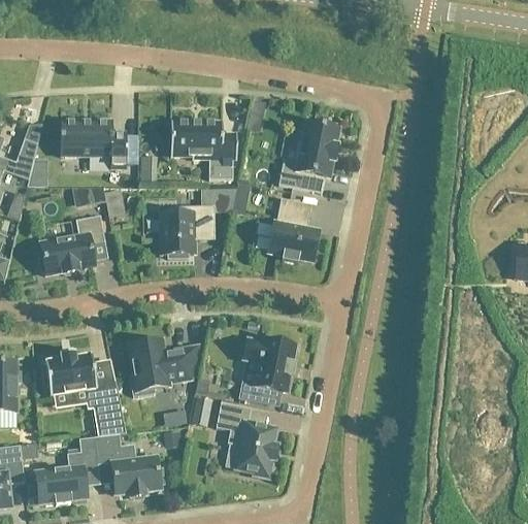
[(253,99),(250,112),(263,115),(265,101),(253,99)]
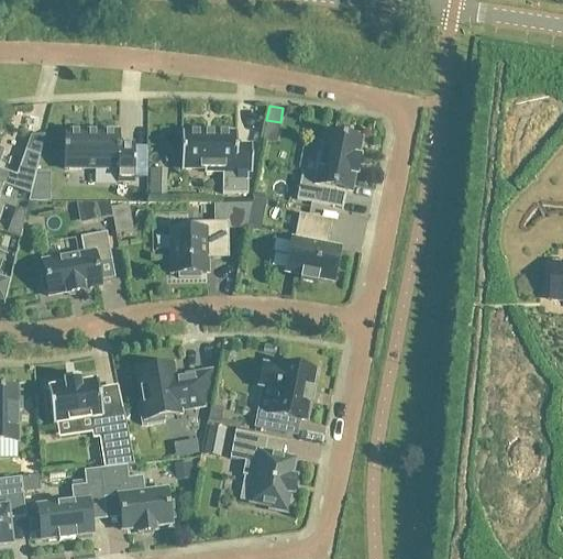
[(339,131),(327,129),(318,173),(301,170),(297,196),(334,204),(338,186),(351,188),(354,171),(356,171),(360,154),(357,153),(361,135),(359,134),(359,130),(340,127),(339,131)]
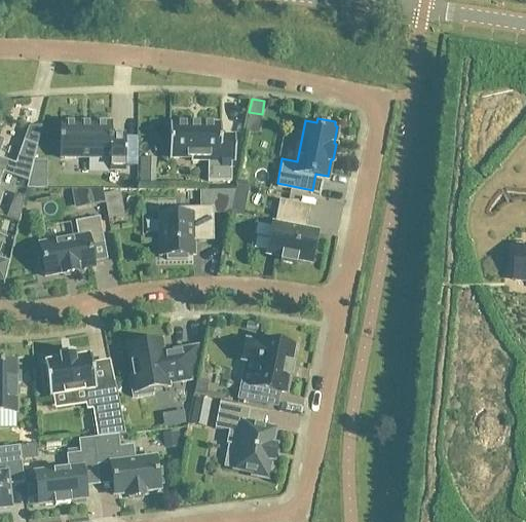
[(60,119),(60,154),(110,155),(110,166),(125,166),(125,131),(112,131),(112,119),(60,119)]
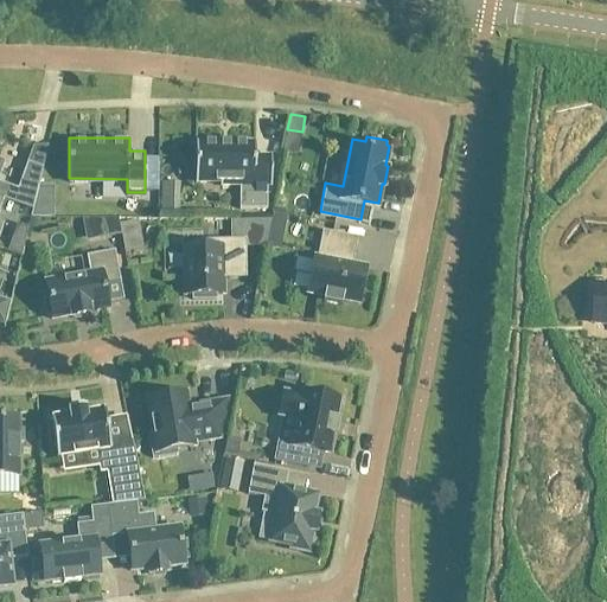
[(222,183),(222,181),(240,181),(240,205),(267,205),(267,181),(270,181),(270,183),(272,183),(272,152),(270,152),(270,153),(255,153),(255,139),(254,139),(254,140),(197,140),(197,139),(196,139),(196,179),(197,179),(197,178),(221,179),(221,183),(222,183)]
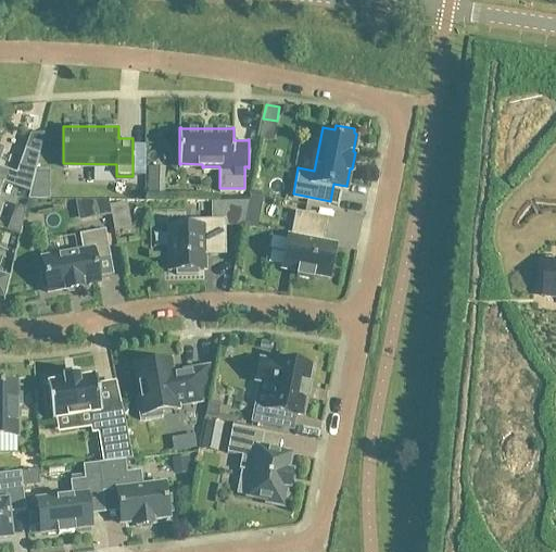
[(0,177),(3,179),(29,188),(39,150),(25,146),(16,170),(0,163),(0,150),(1,148),(0,147),(0,177)]
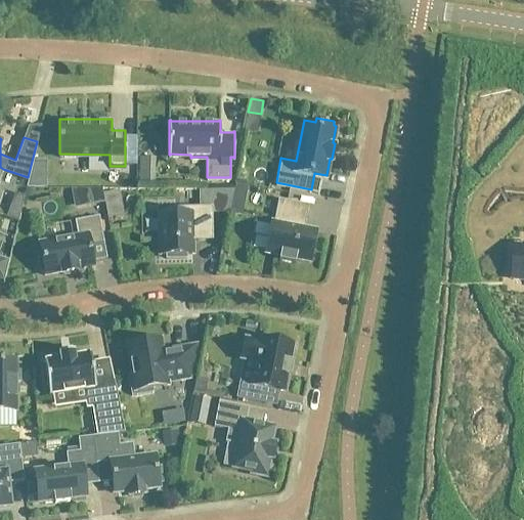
[(153,155),(140,155),(139,179),(153,179),(153,155)]
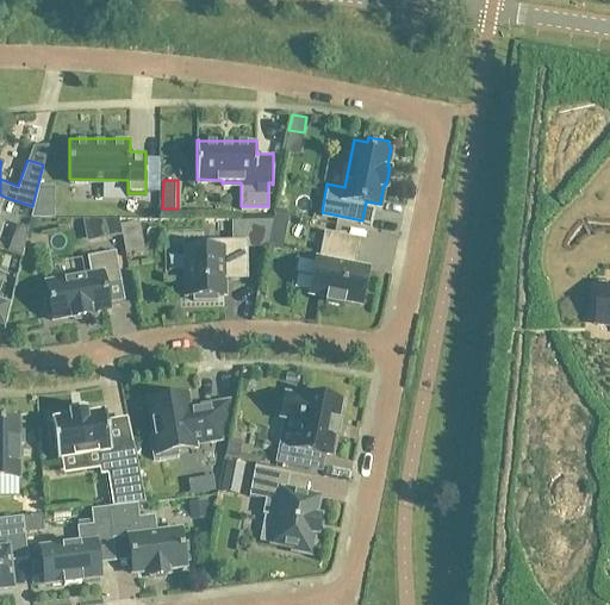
[(274,210),(271,228),(286,231),(290,213),(274,210)]
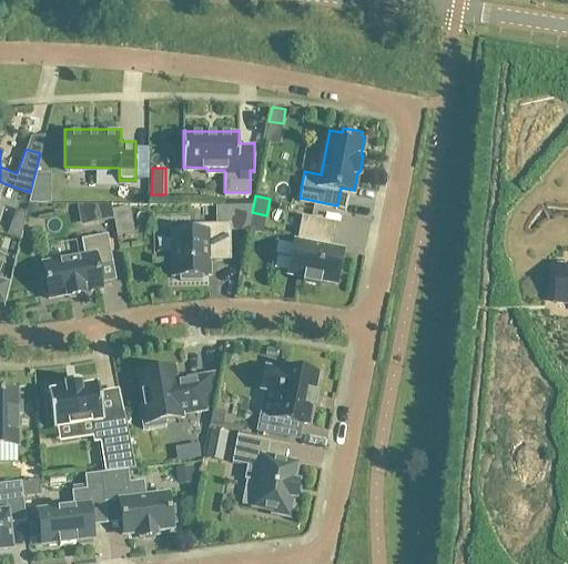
[(111,201),(97,201),(100,219),(113,217),(111,201)]
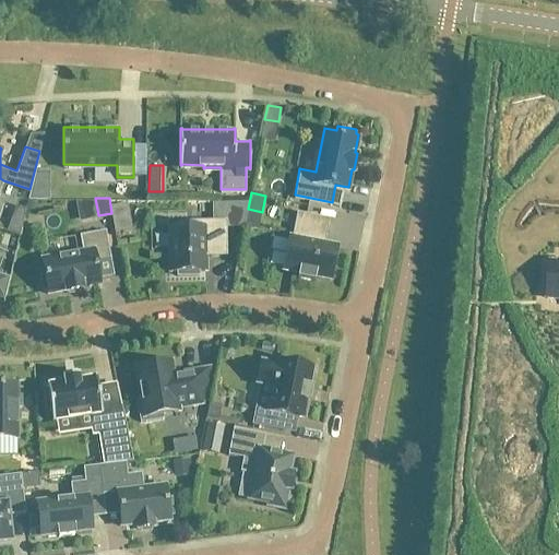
[(212,200),(213,217),(187,217),(187,224),(169,225),(170,269),(177,269),(177,273),(199,272),(199,268),(205,268),(205,250),(210,250),(210,252),(227,252),(226,224),(244,224),(249,199),(212,200)]
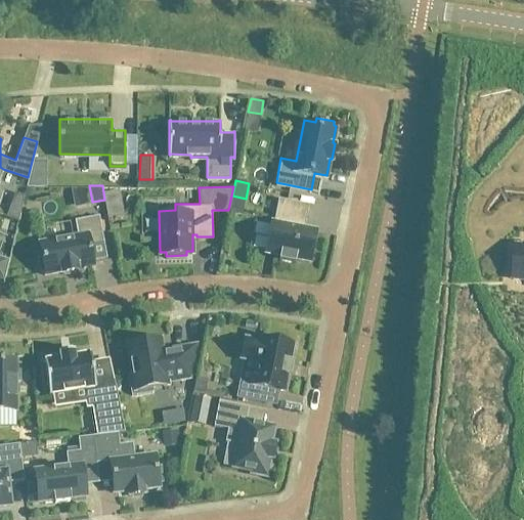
[(119,187),(103,189),(106,205),(122,202),(119,187)]
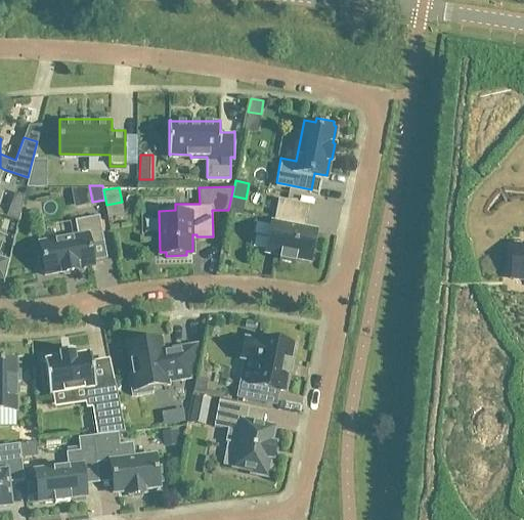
[(296,256),(310,258),(316,228),(302,225),(303,219),(305,220),(308,202),(278,196),(273,220),(272,220),(266,250),(279,253),(279,258),(295,261),(296,256)]
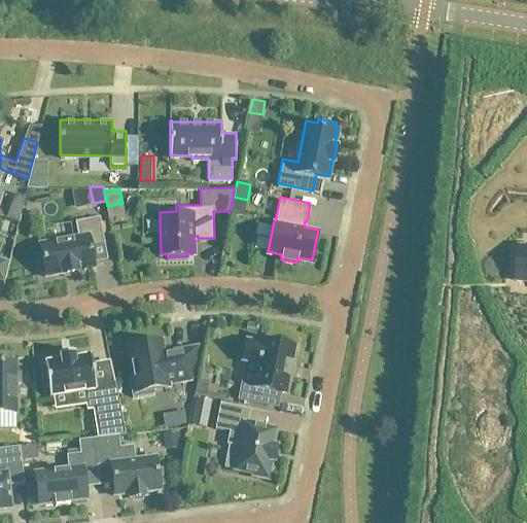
[(9,202),(6,215),(19,218),(22,204),(9,202)]
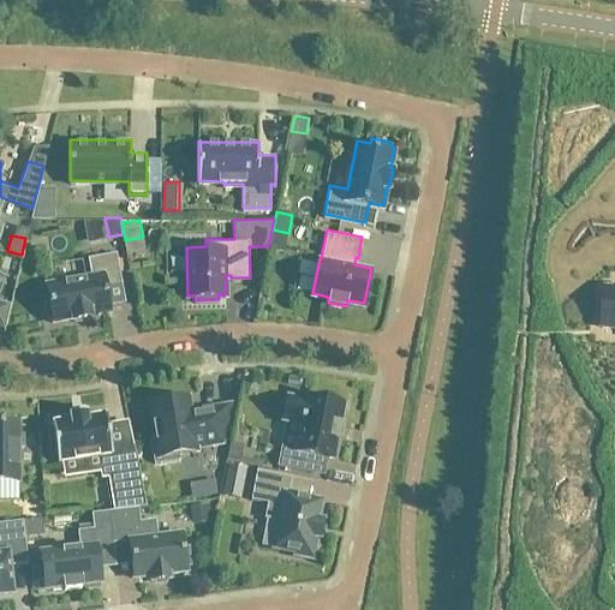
[(91,315),(91,312),(109,309),(106,283),(123,281),(117,250),(88,256),(91,273),(79,275),(46,281),(49,297),(45,298),(48,317),(53,316),(53,320),(72,316),(72,318),(91,315)]
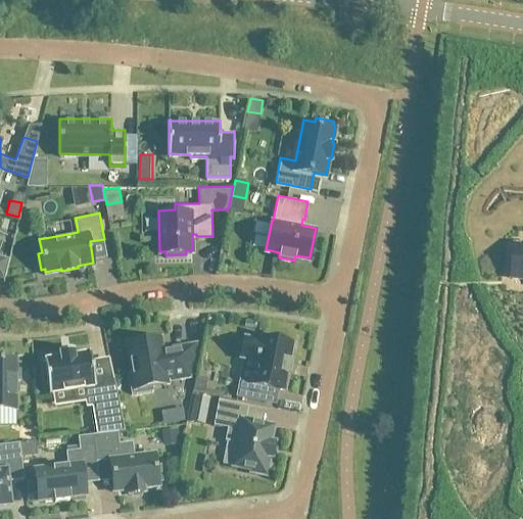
[(522,242),(516,242),(513,276),(522,276),(522,242)]
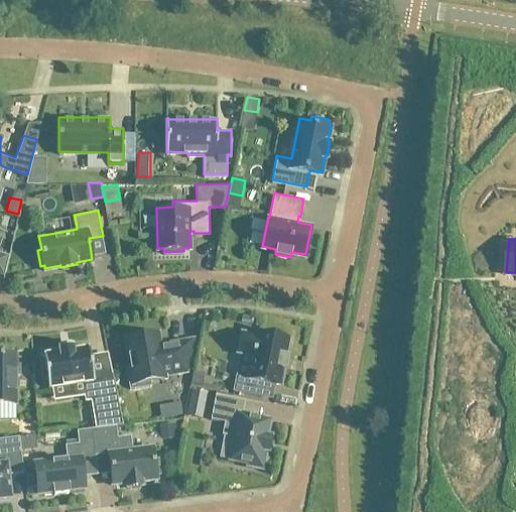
[(262,393),(265,380),(280,382),(289,336),(257,330),(257,334),(241,331),(237,350),(253,353),(249,375),(237,373),(234,388),(262,393)]
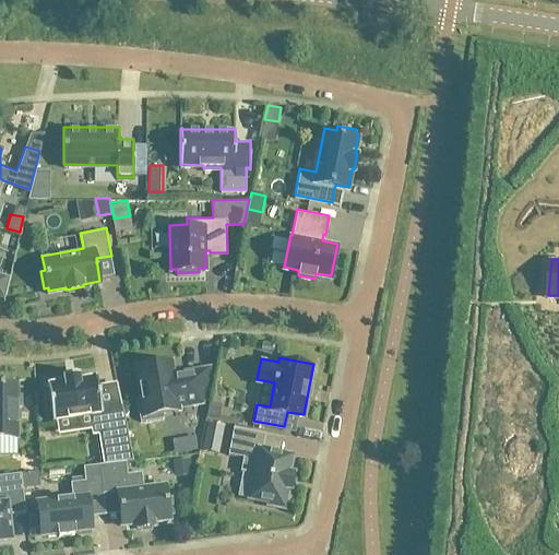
[(141,418),(163,415),(163,411),(179,408),(178,404),(202,400),(209,366),(209,365),(181,369),(181,373),(174,374),(170,358),(137,364),(142,396),(138,397),(141,418)]
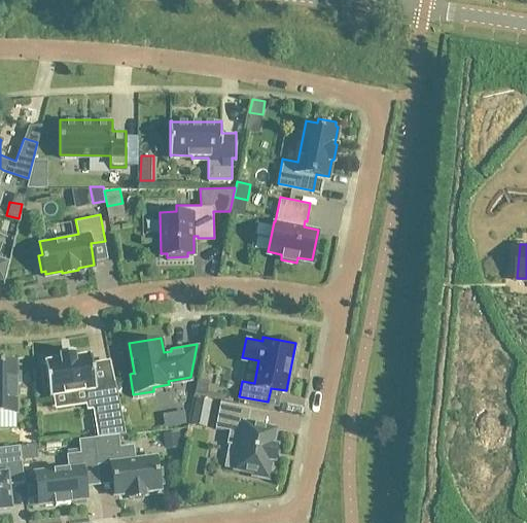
[(98,434),(118,432),(126,431),(114,379),(96,382),(91,352),(75,354),(75,349),(59,352),(59,356),(44,358),(44,364),(41,364),(44,383),(47,382),(49,393),(84,388),(88,406),(94,406),(98,434)]
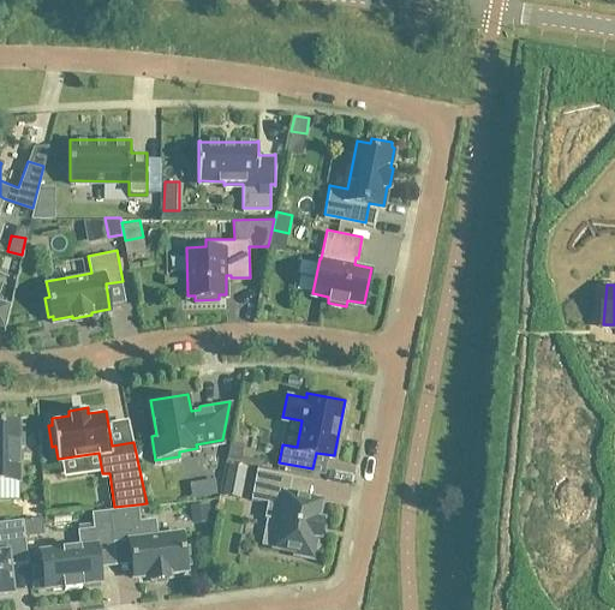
[(0,477),(19,477),(19,444),(24,444),(24,423),(19,423),(19,419),(16,419),(16,414),(0,414),(0,477)]
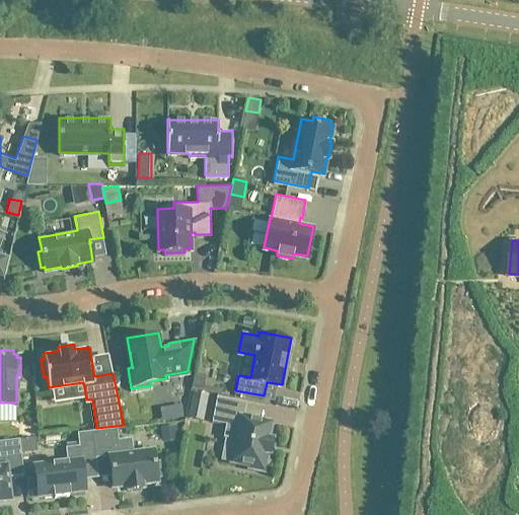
[(195,370),(192,385),(203,387),(206,372),(195,370)]
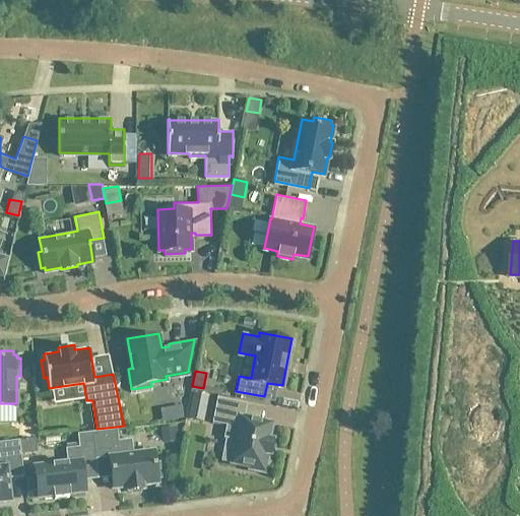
[(207,393),(194,390),(190,407),(204,410),(207,393)]
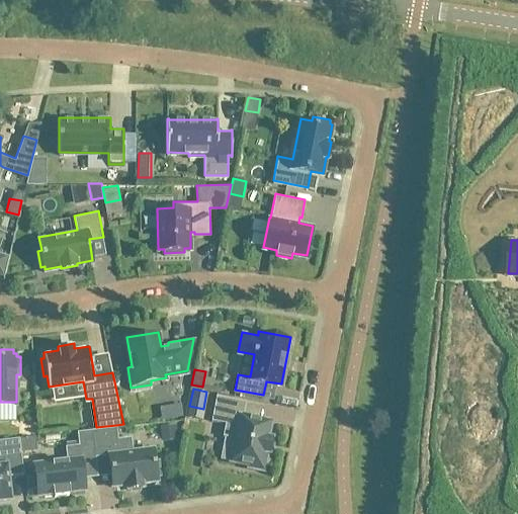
[(217,394),(211,418),(226,421),(223,434),(235,436),(230,459),(248,462),(248,465),(264,468),(267,450),(269,450),(272,435),(268,435),(271,419),(243,414),(246,400),(217,394)]
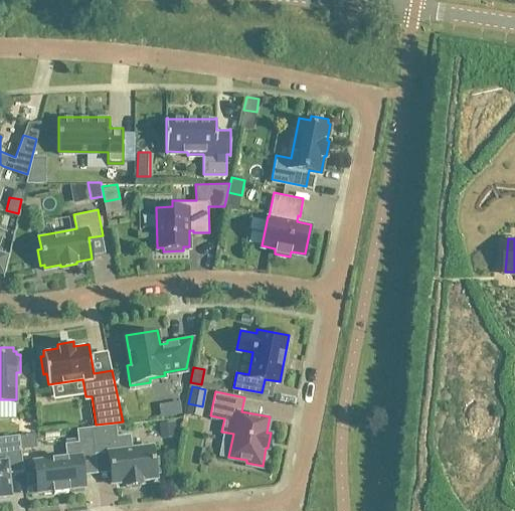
[(144,418),(125,419),(126,431),(144,431),(144,418)]
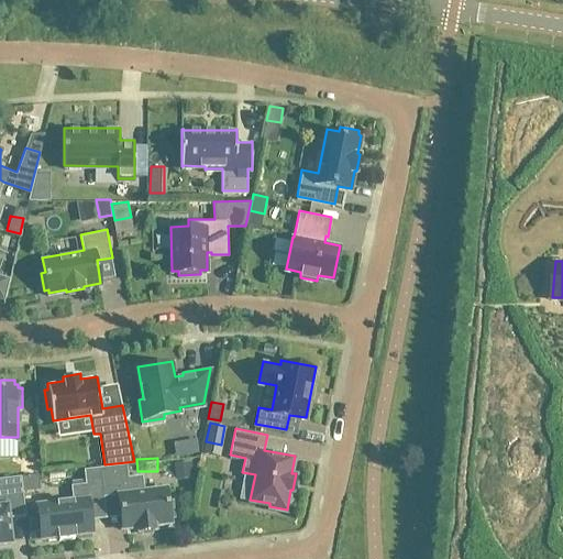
[(175,472),(192,470),(191,460),(174,462),(175,472)]
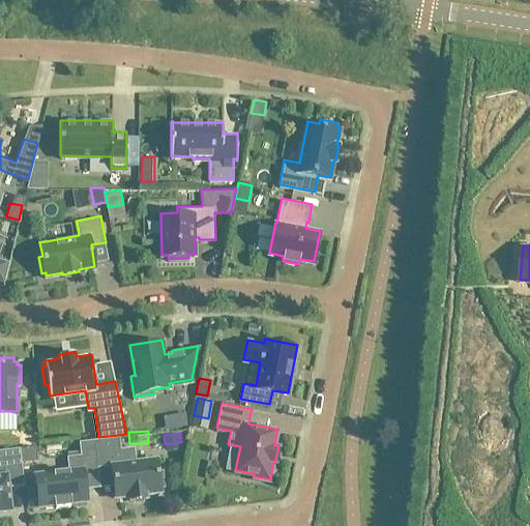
[(98,437),(94,438),(97,466),(112,464),(115,496),(130,494),(130,498),(146,496),(146,492),(160,490),(159,486),(164,485),(163,469),(158,470),(156,458),(136,460),(135,445),(121,446),(119,435),(98,437)]
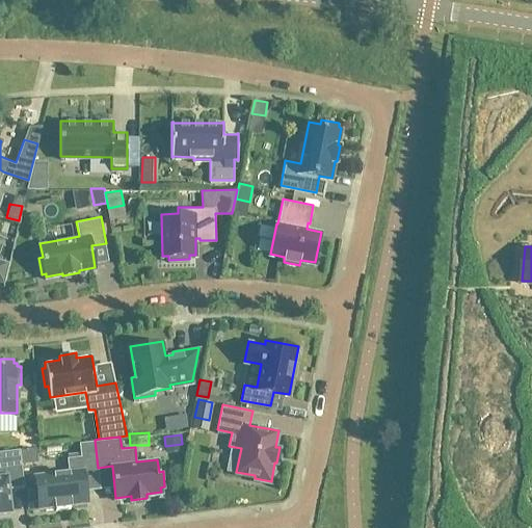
[(98,468),(95,440),(79,441),(80,454),(67,456),(69,470),(35,474),(38,506),(55,504),(56,507),(71,505),(71,503),(87,501),(83,469),(98,468)]
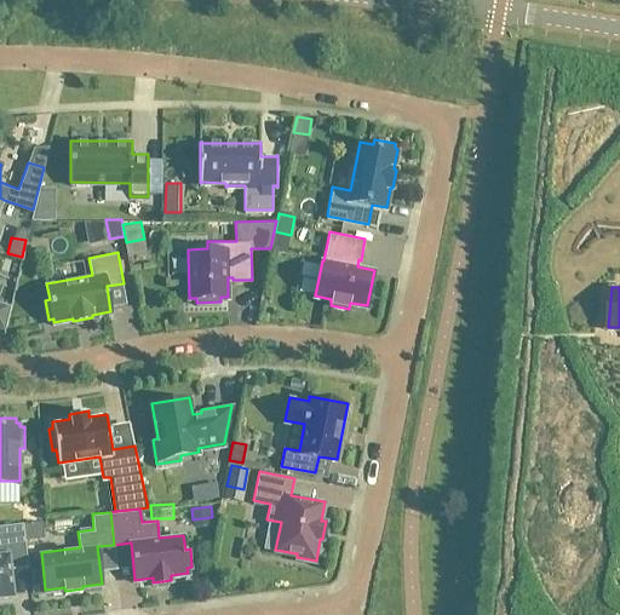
[(0,532),(3,555),(0,553),(0,596),(13,595),(10,567),(28,564),(23,522),(0,523),(0,532)]
